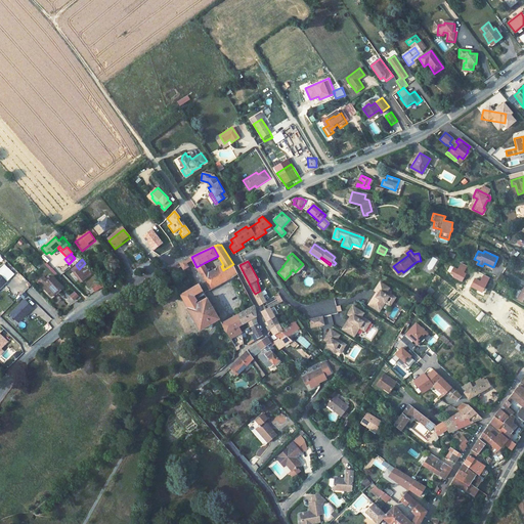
[(73,266),(72,268),(83,281),(89,276),(84,270),(88,266),(85,263),(79,269),(76,265),(73,266)]
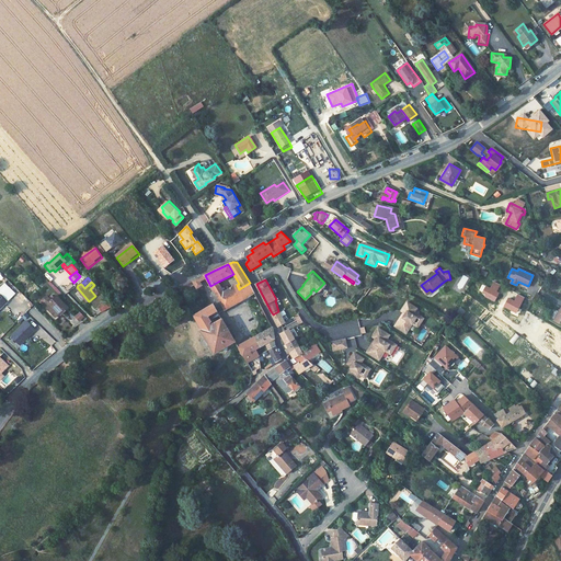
[(218,282),(210,286),(217,296),(224,293),(218,282)]
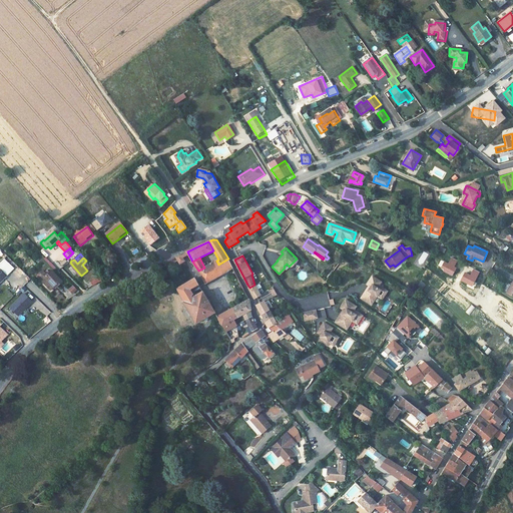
[(393,265),(390,267),(393,271),(408,260),(406,258),(395,267),(393,265)]
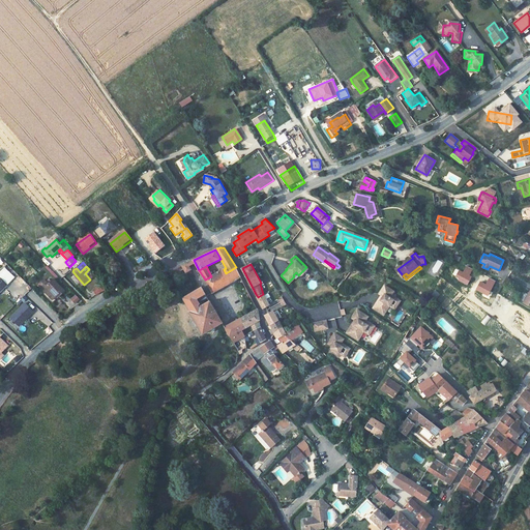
[(211,276),(205,280),(212,293),(240,276),(236,267),(226,273),(224,269),(211,276)]
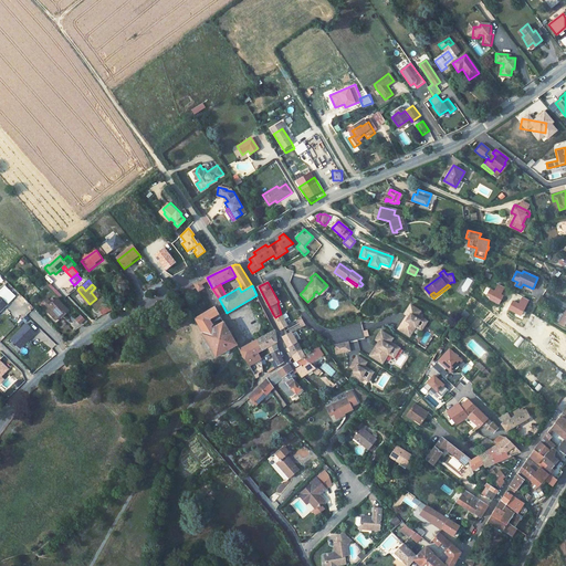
[(327,285),(318,294),(322,296),(329,287),(327,285)]
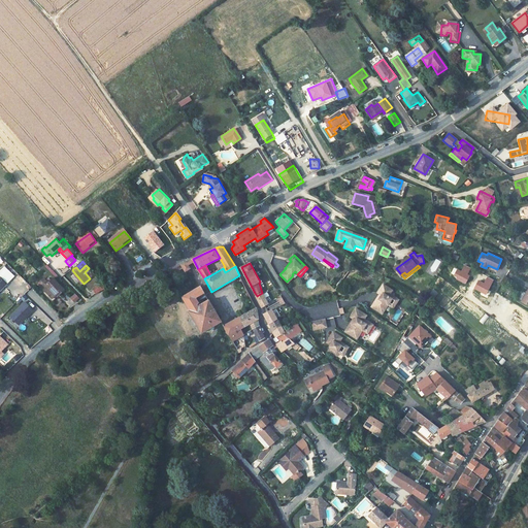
[(85,272),(90,278),(95,274),(89,268),(85,272)]
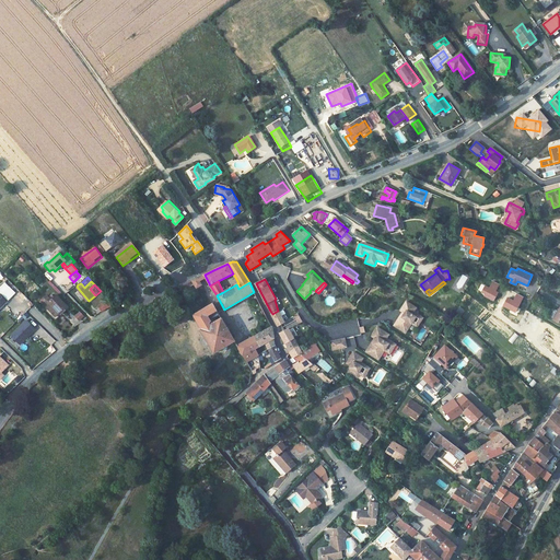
[(39,299),(56,315),(60,310),(62,312),(68,307),(56,294),(50,299),(45,293),(39,299)]
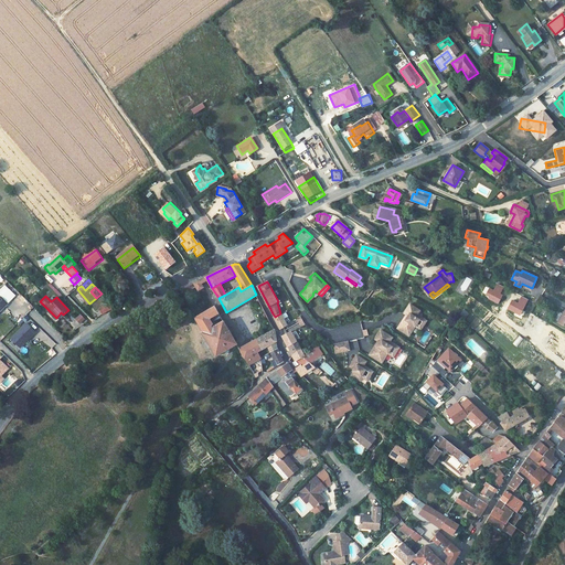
[(89,304),(83,296),(81,298),(87,305),(89,304)]
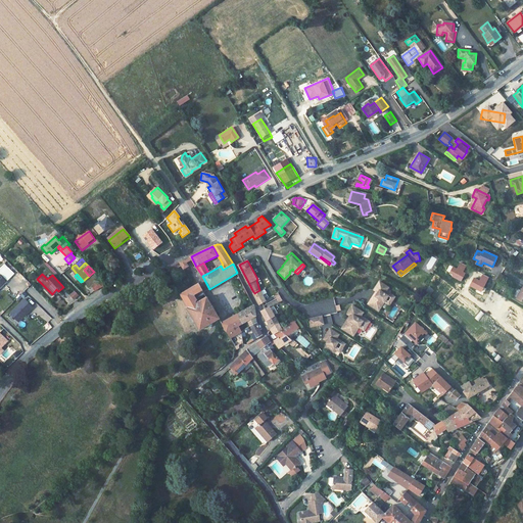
[(389,287),(380,281),(374,290),(376,291),(378,292),(375,298),(373,297),(369,304),(379,311),(385,302),(387,303),(393,295),(387,291),(389,287)]
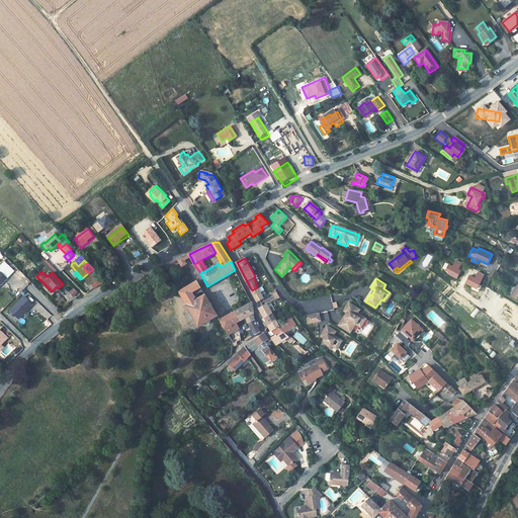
[(196,280),(178,291),(186,305),(184,305),(196,326),(217,315),(204,293),(204,294),(200,296),(199,294),(197,296),(196,294),(195,295),(194,292),(196,291),(195,290),(200,287),(196,280)]
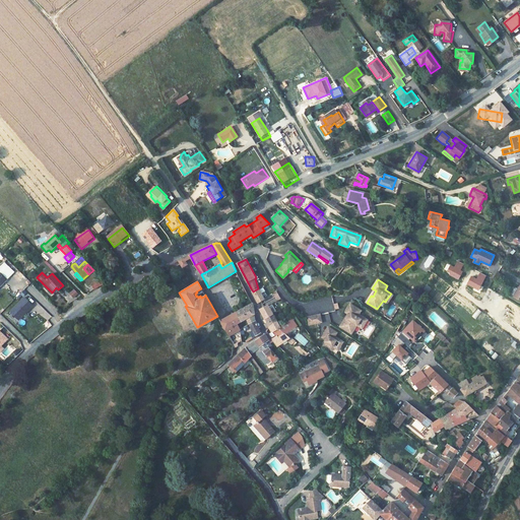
[(519,284),(519,285),(517,289),(513,287),(509,294),(519,301),(519,284)]
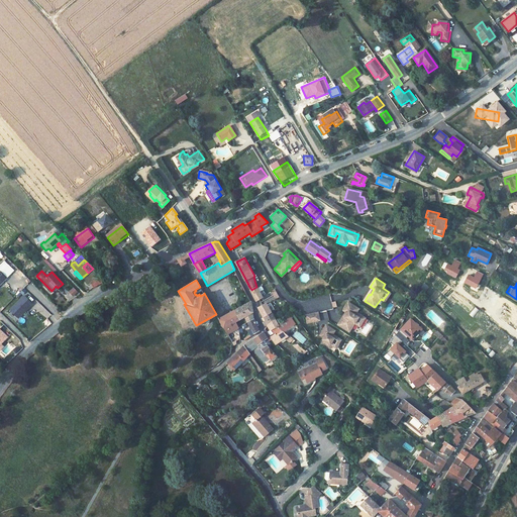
[(256,287),(251,290),(256,301),(261,299),(263,298),(256,287)]
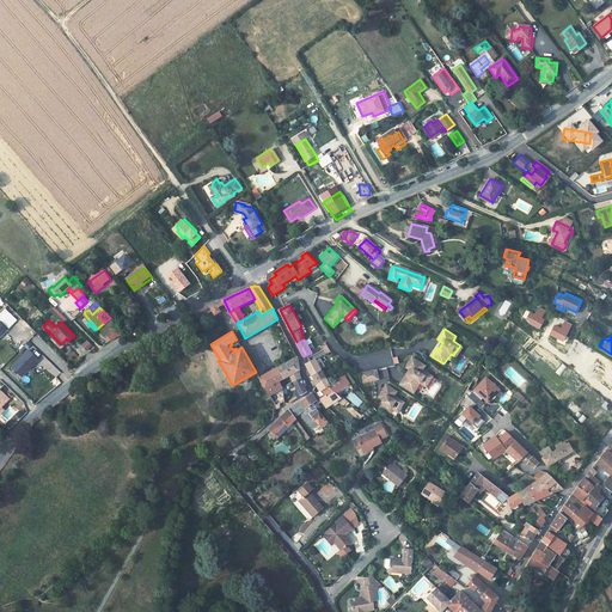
[(463,348),(460,346),(453,355),(457,357),(463,348)]
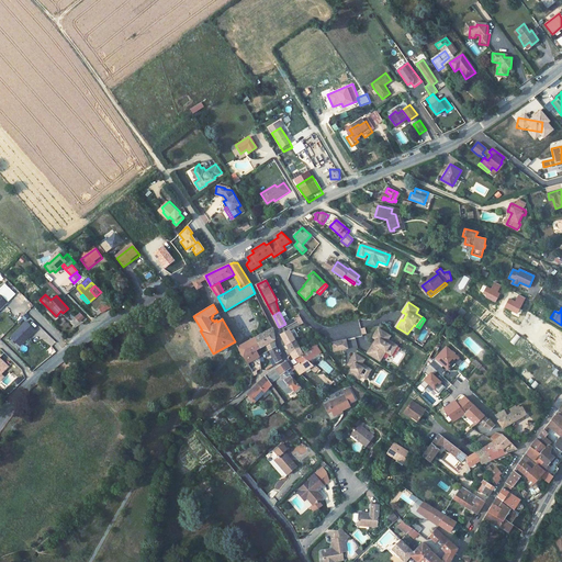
[(35,329),(26,321),(11,336),(20,345),(35,329)]
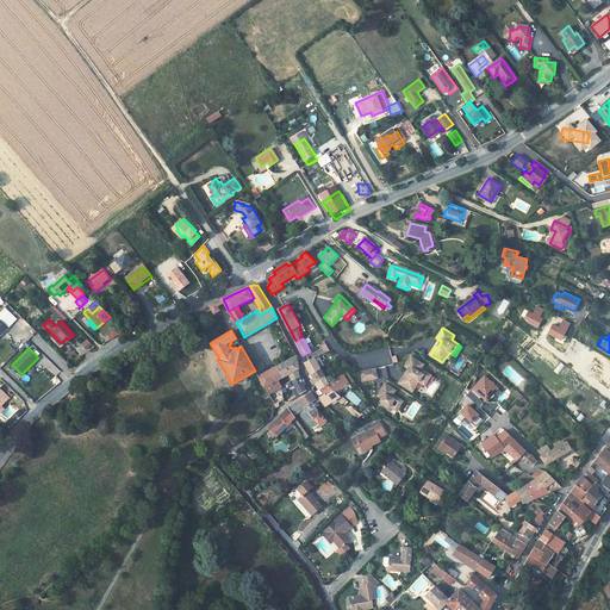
[(411,356),(405,367),(408,368),(399,384),(412,392),(419,383),(422,384),(429,374),(421,369),(424,365),(411,356)]
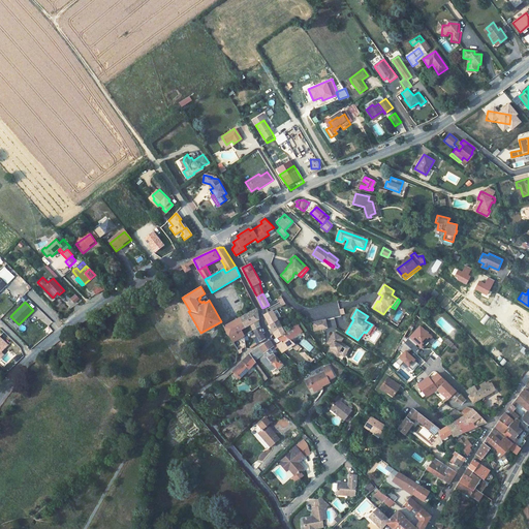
[(251,311),(239,318),(244,328),(250,324),(256,321),(251,311)]
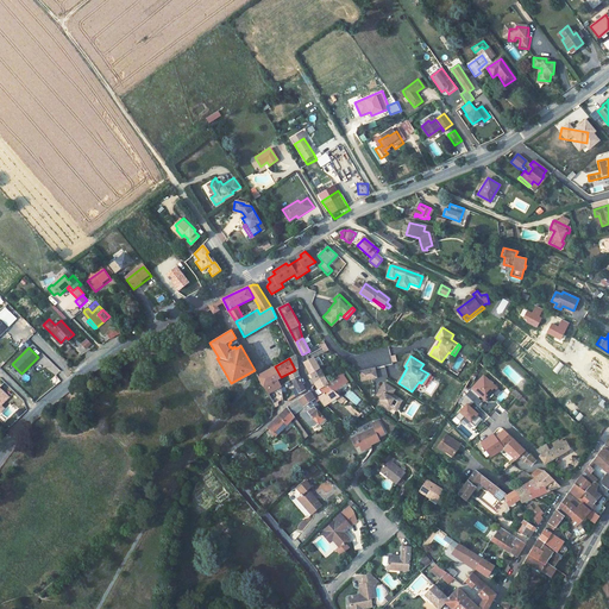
[(311,359),(305,363),(311,371),(312,374),(320,368),(314,358),(311,359)]
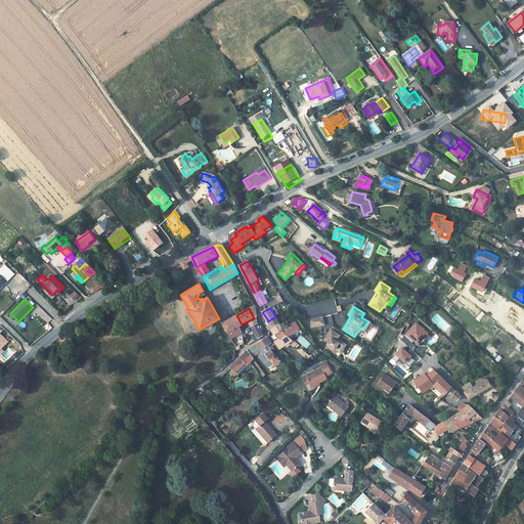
[(479,321),(485,314),(481,310),(475,318),(479,321)]
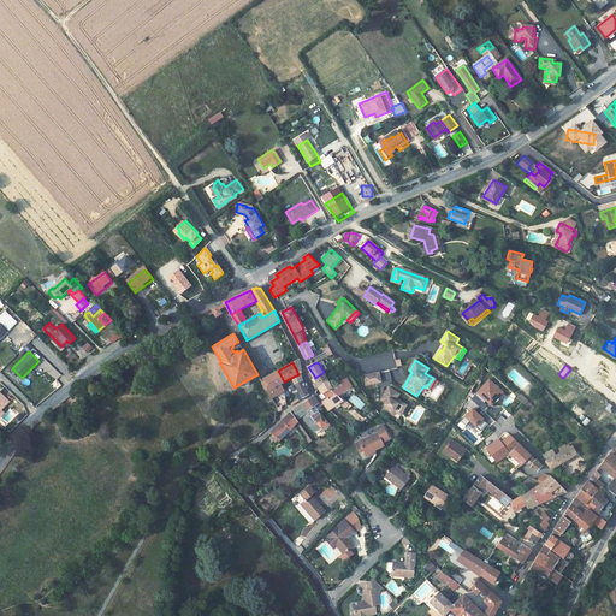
[(278,371),(261,380),(266,391),(274,386),(284,381),(278,371)]
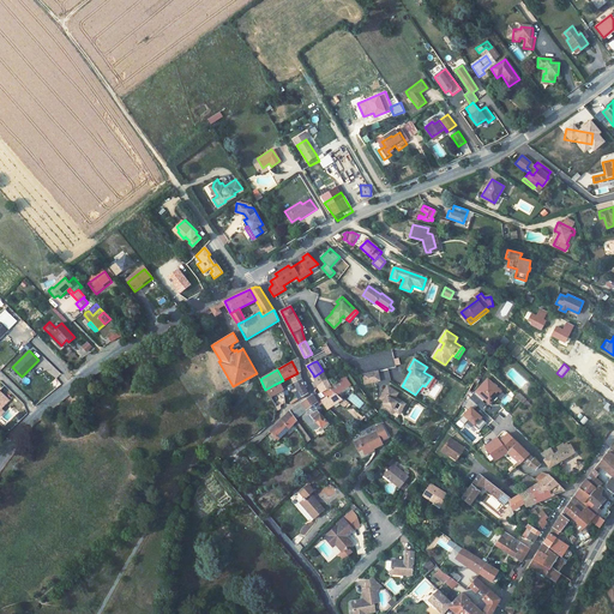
[(313,374),(311,378),(313,381),(317,386),(318,386),(327,380),(323,371),(314,377),(313,374)]
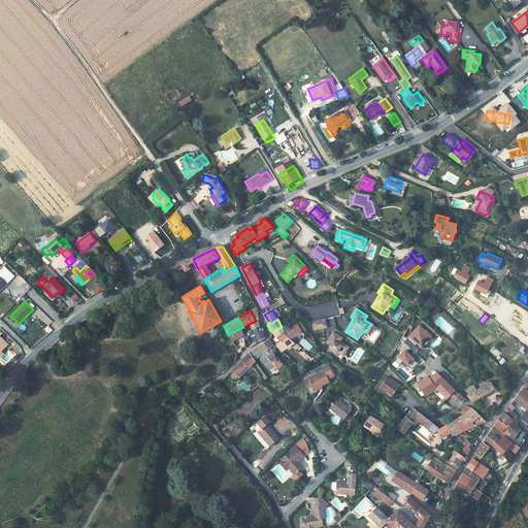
[(326,319),(312,322),(315,330),(327,327),(326,319)]
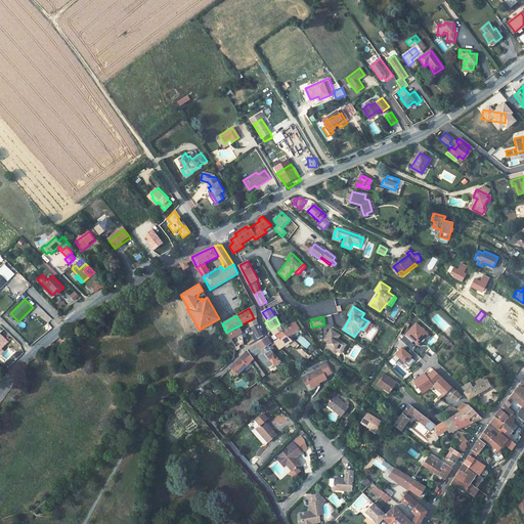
[(254,318),(248,321),(251,326),(257,322),(256,317),(254,318)]
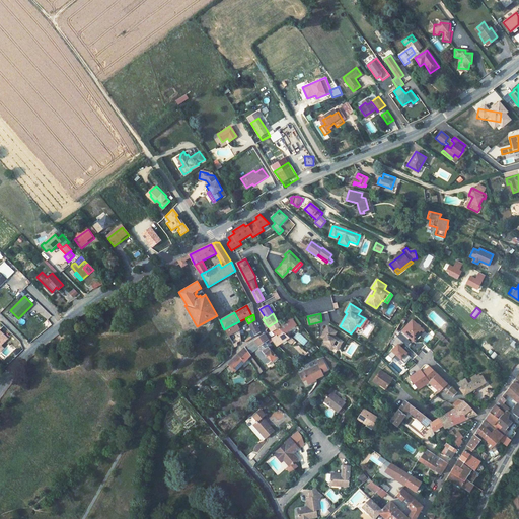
[(277,321),(269,326),(273,330),(274,330),(277,336),(272,339),(276,344),(278,346),(287,340),(291,343),(293,341),(285,334),(297,324),(292,318),(281,327),(277,321)]
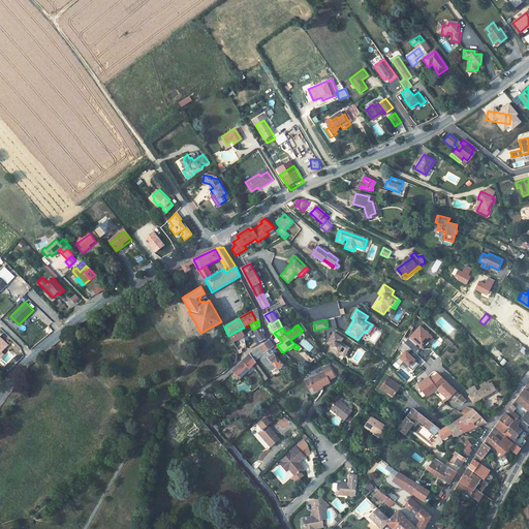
[(422,349),(433,336),(421,324),(399,349),(402,353),(393,365),(398,369),(404,362),(413,370),(421,362),(412,354),(418,346),(422,349)]
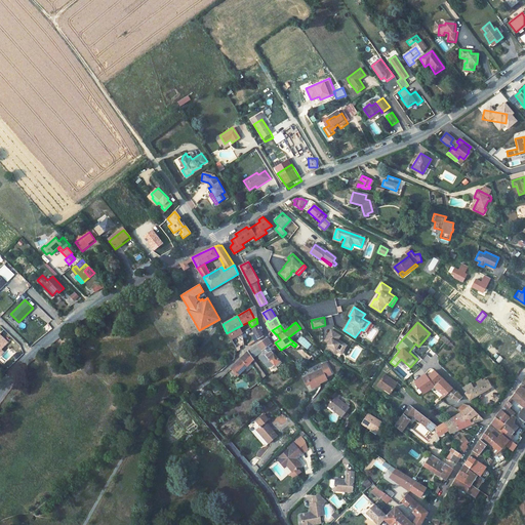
[(257,323),(251,327),(257,339),(264,335),(257,323)]
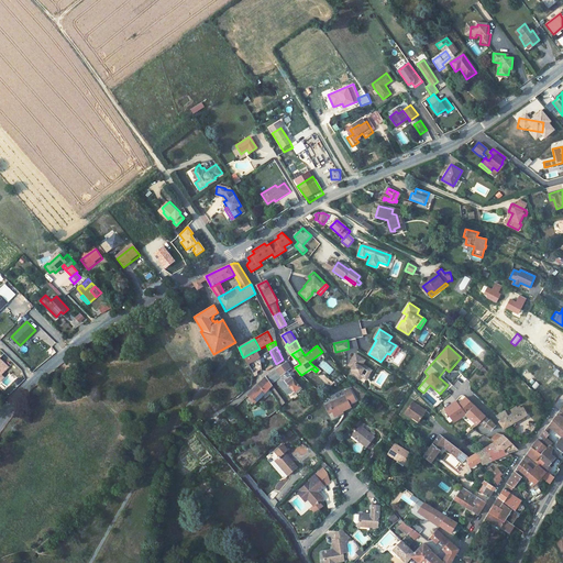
[(251,353),(243,357),(247,364),(255,360),(251,353)]
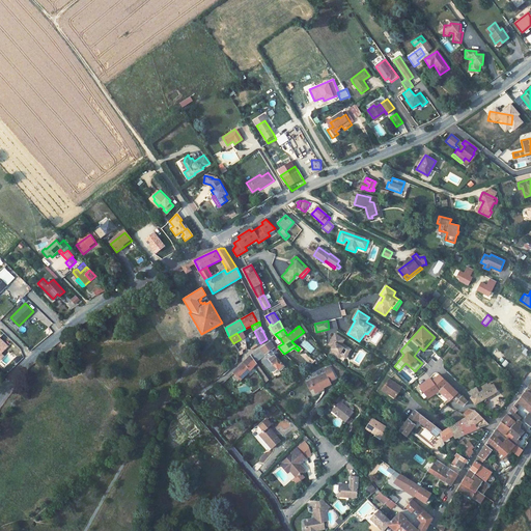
[(335,334),(330,342),(334,345),(332,348),(331,350),(332,351),(331,353),(339,358),(341,355),(343,357),(348,347),(342,343),(344,340),(335,334)]
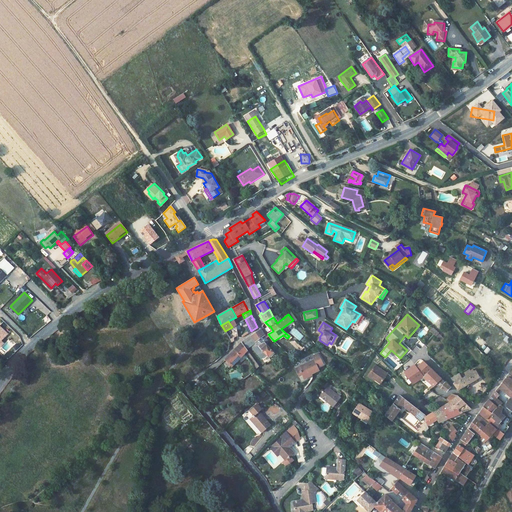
[(232,327),(225,331),(231,342),(234,340),(233,338),(237,336),(236,330),(232,327)]
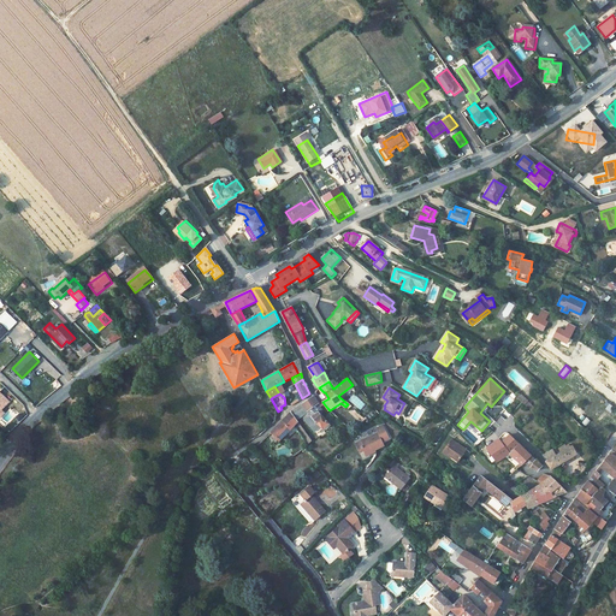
[(290,394),(284,397),(285,404),(290,406),(295,402),(290,394)]
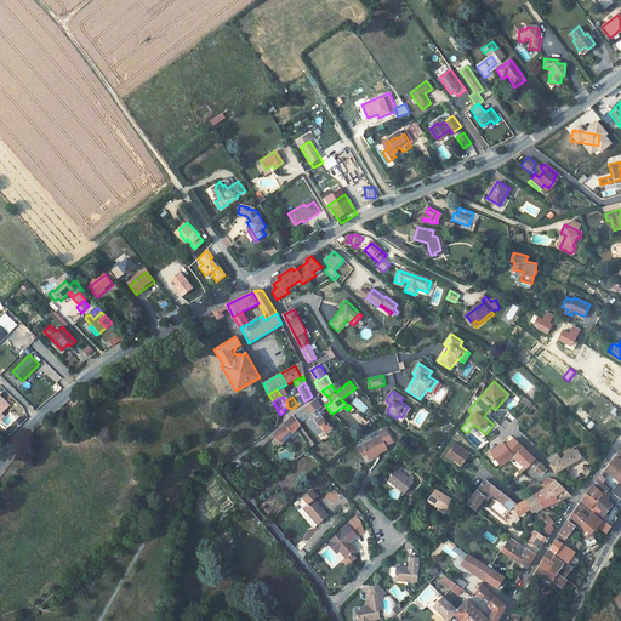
[(317,398),(306,406),(311,414),(322,406),(317,398)]
